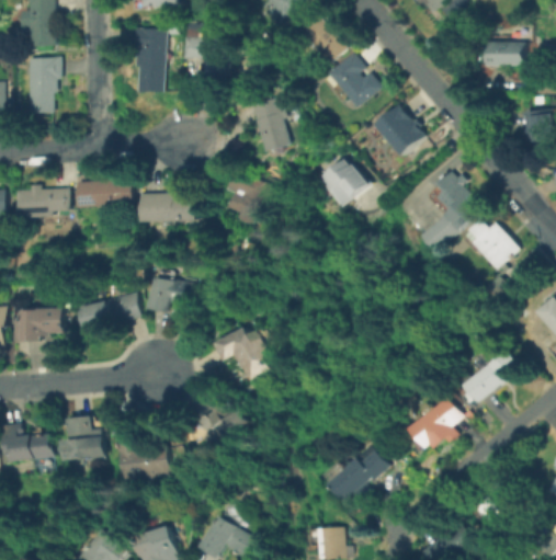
[(54,0),(56,44),(33,45),(32,26),(20,27),(19,9),(31,8),(31,0),(54,0)]
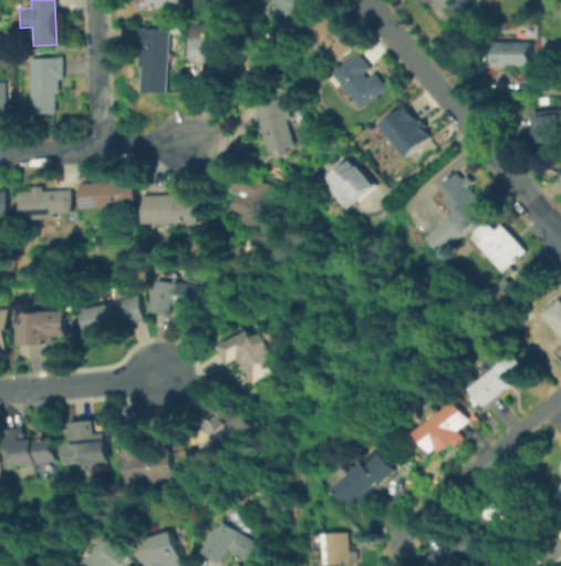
[(307,0),(280,27),(265,10),(271,3),(268,0),(307,0)]
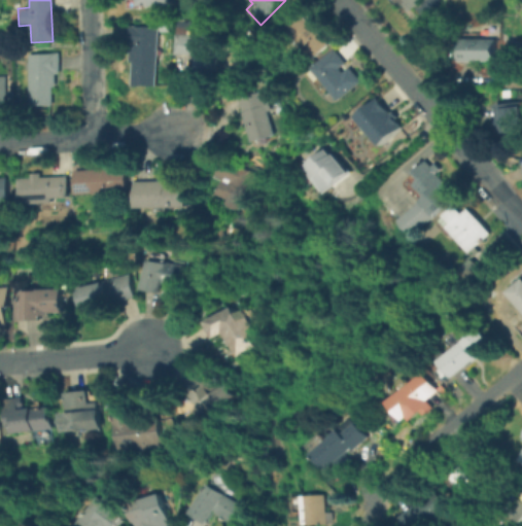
[(417,0),(407,8),(401,0),(417,0)]
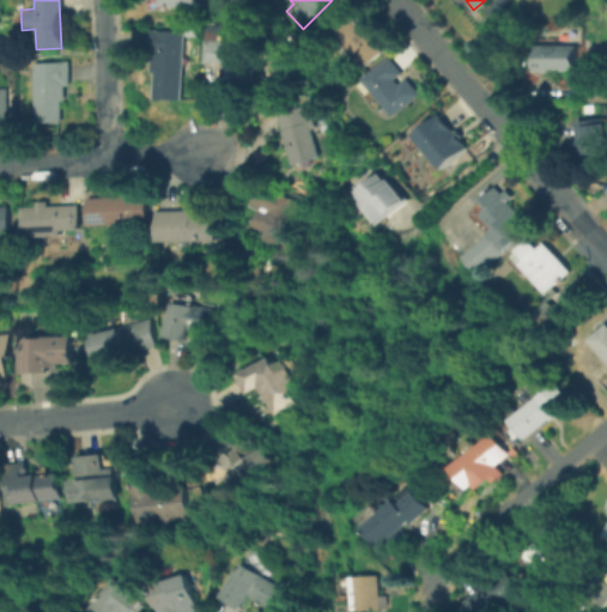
[(375,48),(358,64),(326,28),(343,12),(375,48)]
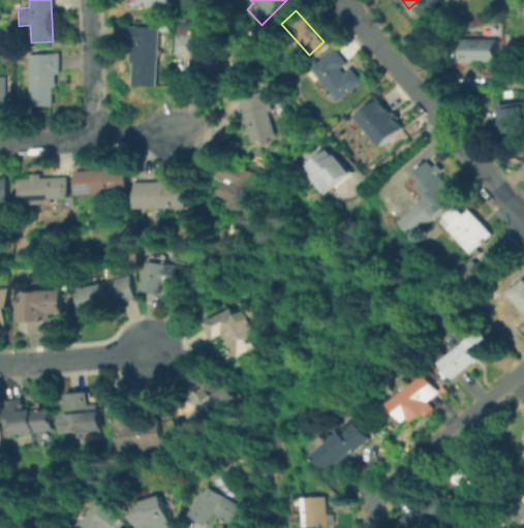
[(157,27),(156,87),(131,87),(132,54),(126,54),(127,26),(157,27)]
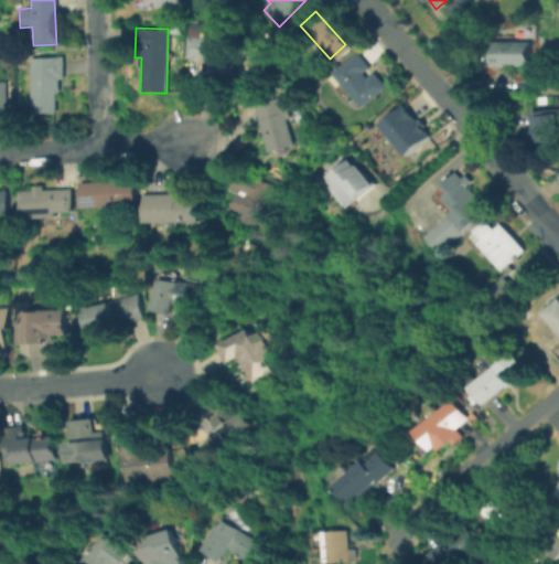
[(229,32),(228,49),(233,49),(232,82),(206,81),(207,61),(187,60),(189,36),(214,38),(214,32),(229,32)]
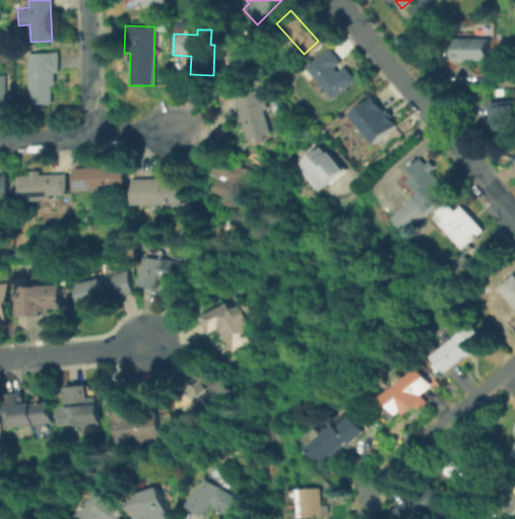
[(490,40),(490,62),(447,62),(447,33),(466,33),(466,40),(490,40)]
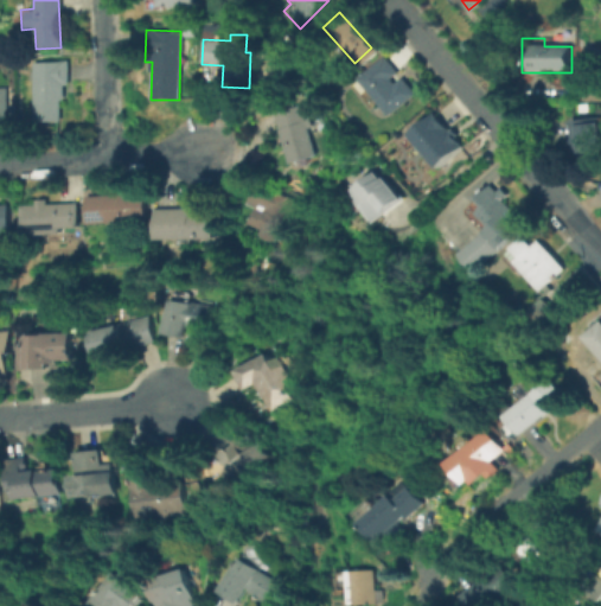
[(385,80),(389,83),(397,76),(411,95),(385,116),(362,87),(355,93),(347,83),(381,56),(394,71),(385,80)]
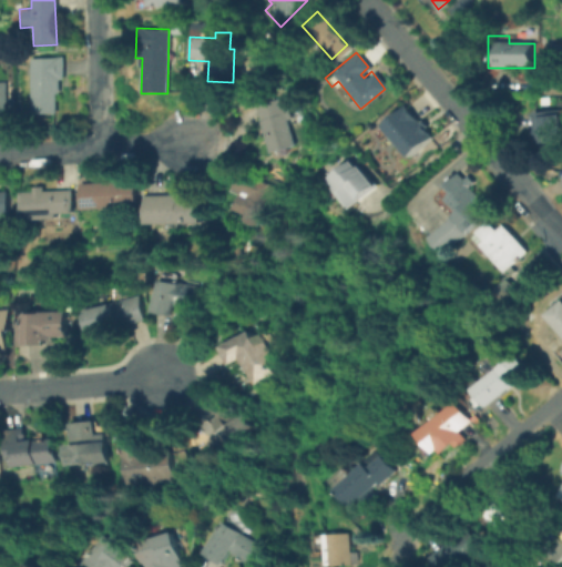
[(54,112),(30,112),(28,56),(59,54),(60,78),(57,78),(58,91),(53,92),(54,112)]
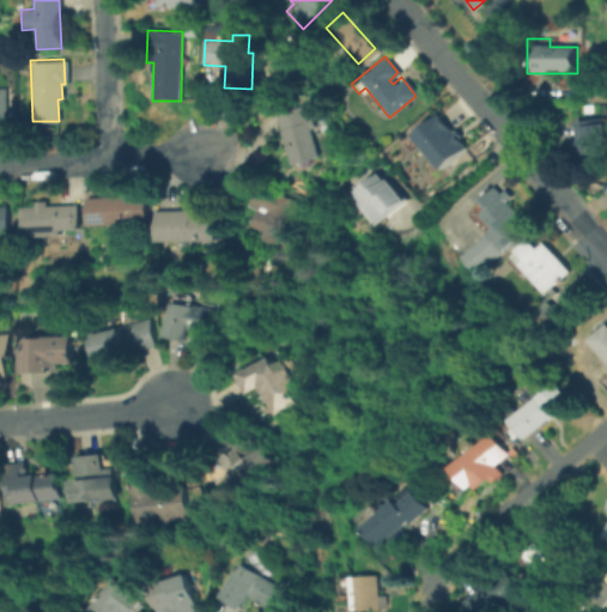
[(315,156),(293,164),(274,115),(296,107),(315,156)]
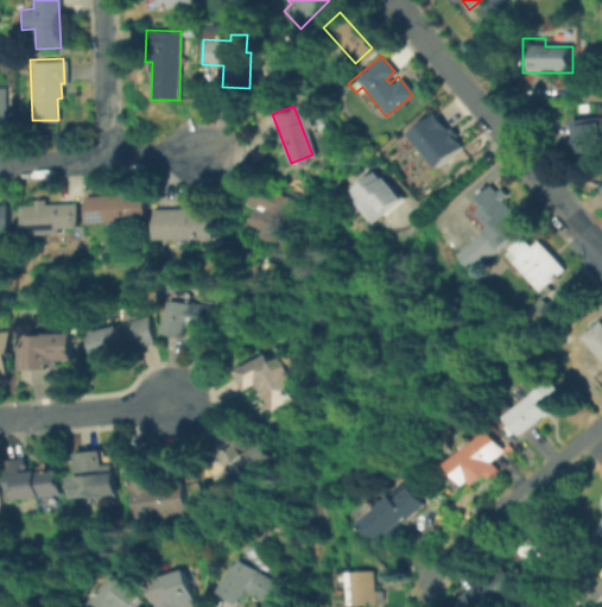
[(457,146),(433,168),(406,136),(431,115),(457,146)]
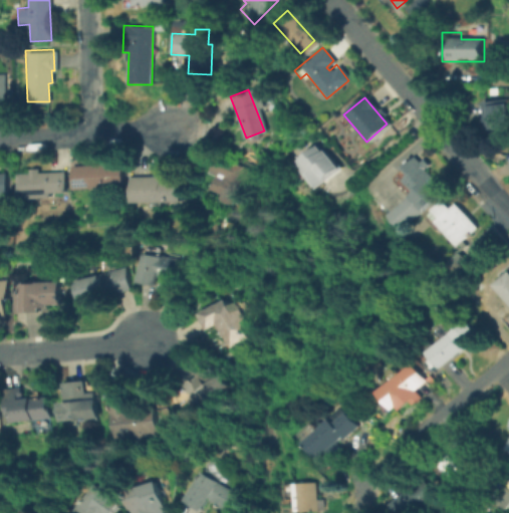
[(508,121),(508,126),(484,132),(478,104),(504,98),(508,121)]
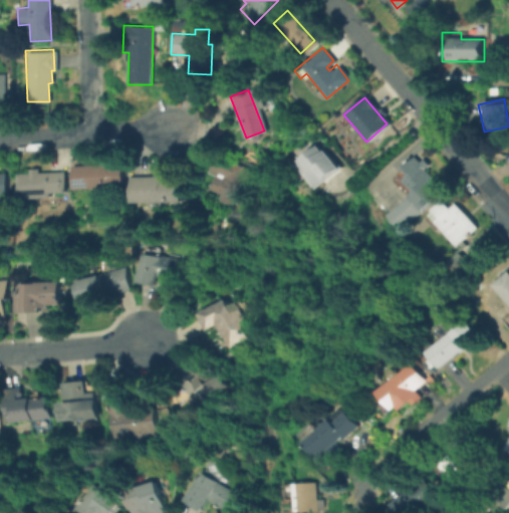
[(336,170),(322,180),(317,174),(304,183),(296,173),(299,171),(294,163),(318,145),(336,170)]
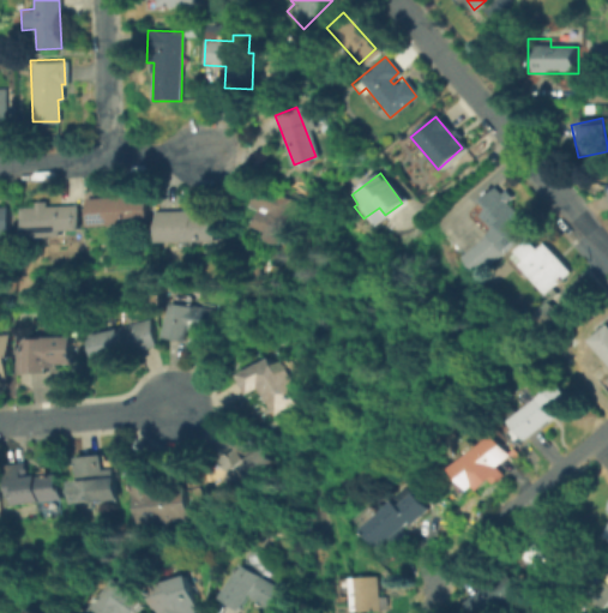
[(300,200),(282,242),(264,234),(266,229),(252,223),(258,209),(247,204),(256,184),(300,200)]
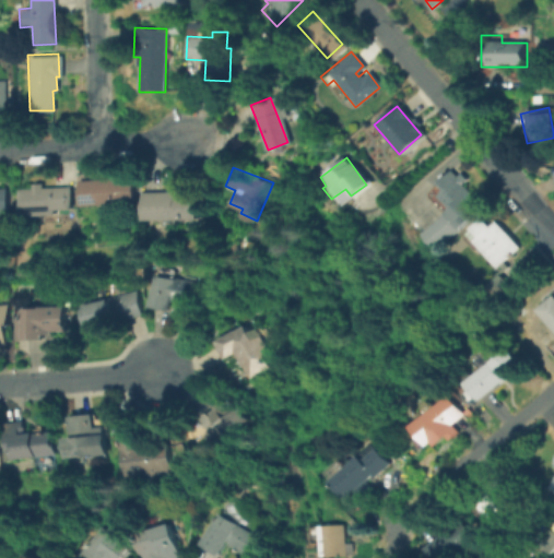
[(463,220),(446,235),(441,239),(428,226),(434,222),(433,221),(445,210),(444,206),(435,197),(441,190),(435,181),(451,168),(460,179),(456,182),(467,194),(466,196),(474,204),(462,215),(467,220),(463,220)]
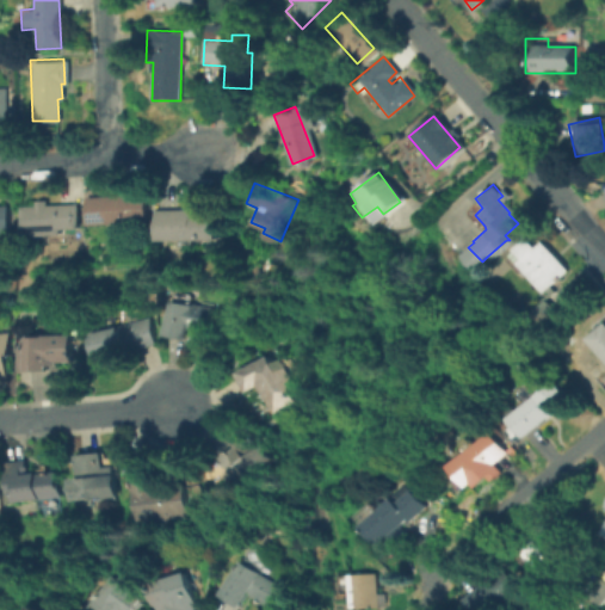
[(146,196),(146,226),(104,225),(104,227),(85,227),(86,196),(146,196)]
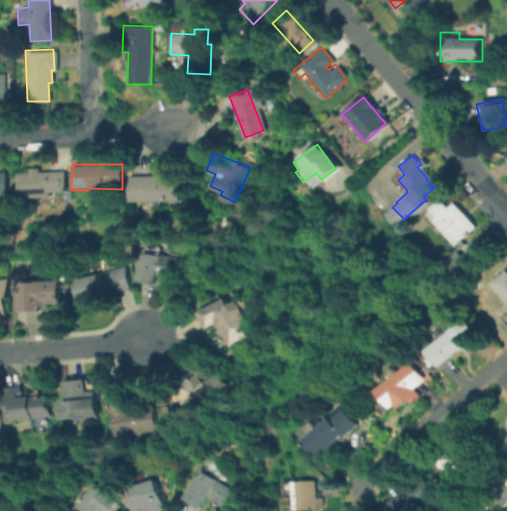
[(39,168),(39,173),(64,172),(65,193),(52,194),(52,198),(20,199),(17,174),(25,173),(26,169),(39,168)]
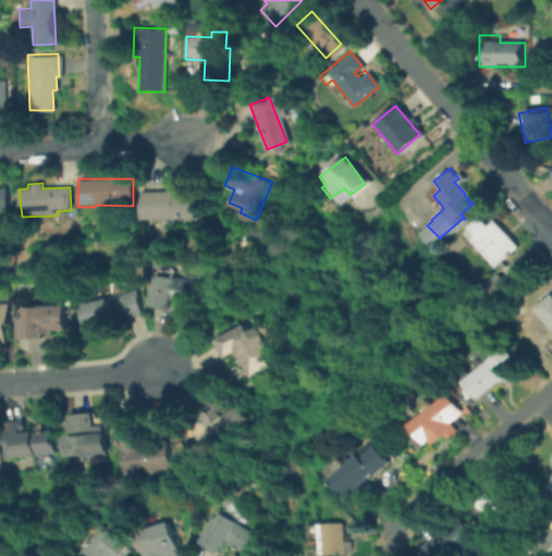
[(196,192),(196,219),(142,219),(142,190),(196,192)]
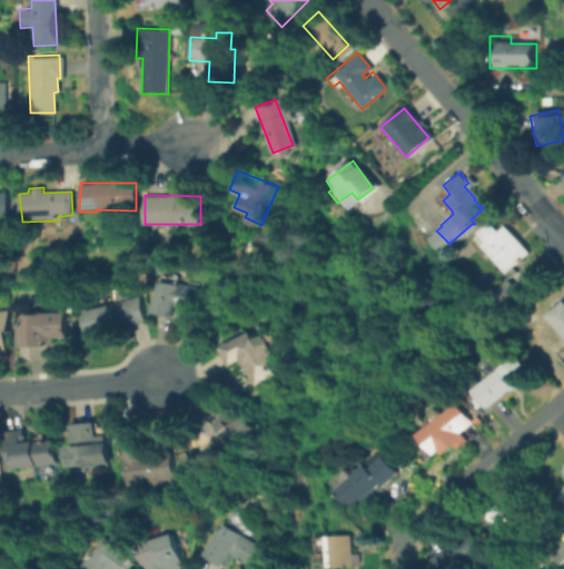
[(488,223),(496,232),(504,226),(527,255),(501,276),(471,238),(488,223)]
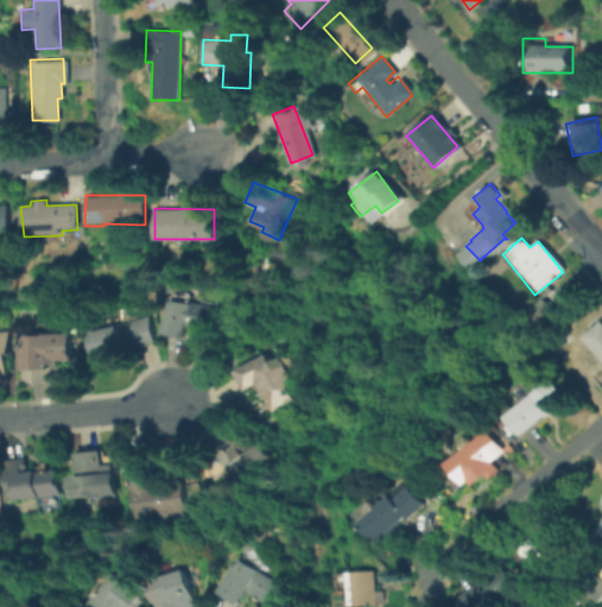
[(32,299),(17,299),(17,286),(32,286),(32,299)]
